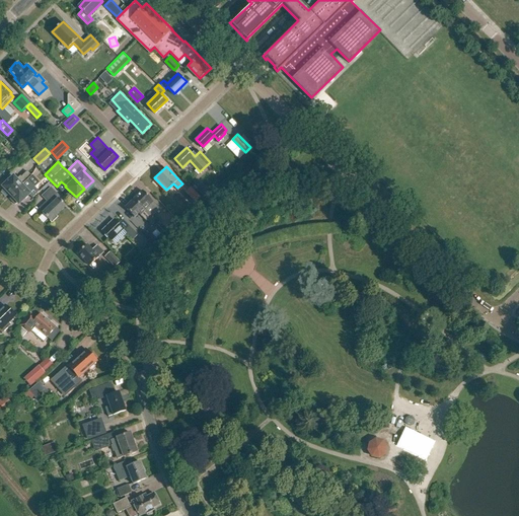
[(10,194),(31,174),(27,169),(21,175),(20,174),(16,177),(13,174),(2,185),(3,186),(2,189),(7,194),(10,193),(10,194)]
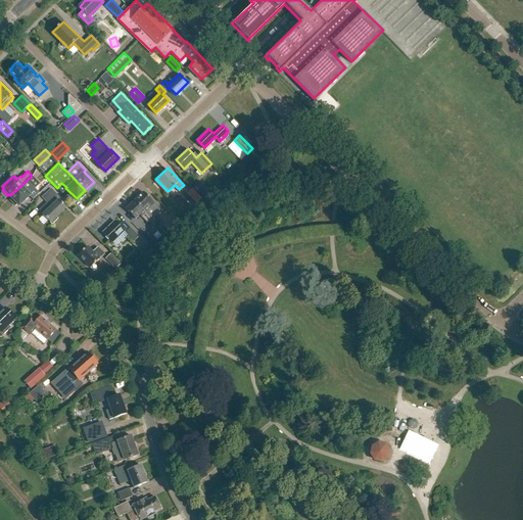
[(36,180),(32,176),(10,195),(11,196),(10,199),(15,203),(17,202),(19,204),(31,194),(28,190),(31,187),(31,186),(36,180)]
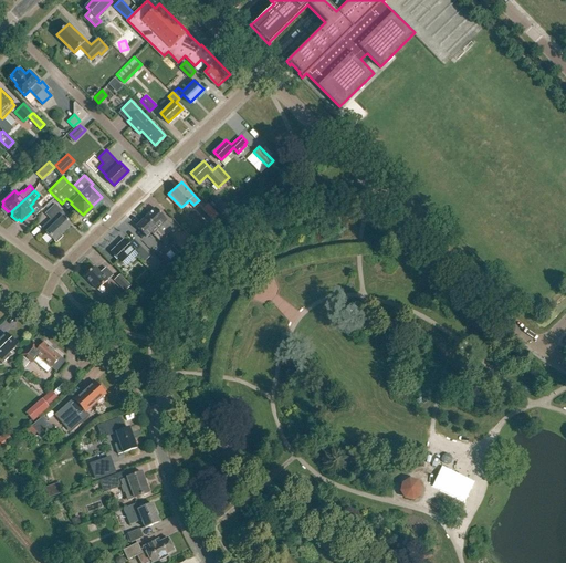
[(45,205),(53,197),(50,193),(41,200),(45,205)]
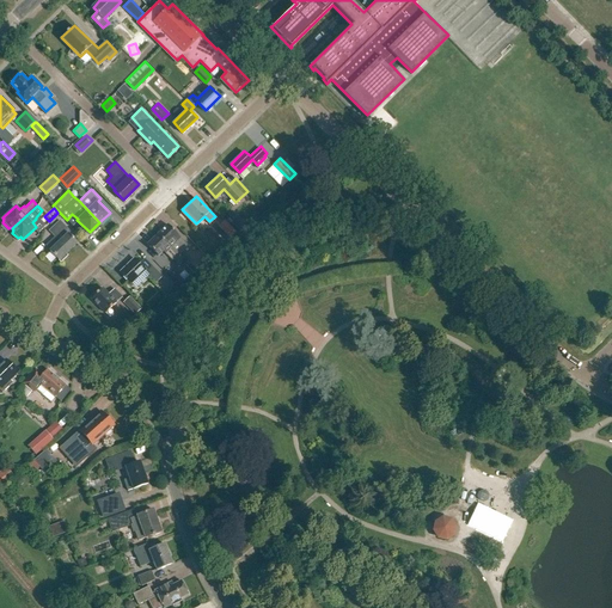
[(225,217),(230,223),(237,231),(245,223),(244,222),(232,209),(224,216),(225,217)]
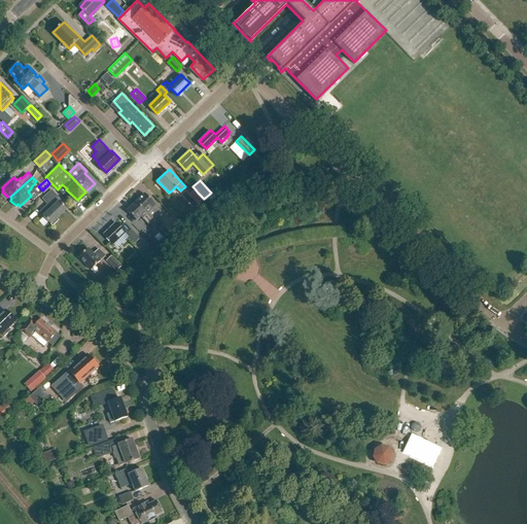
[(204,199),(198,193),(194,187),(188,193),(199,204),(204,199)]
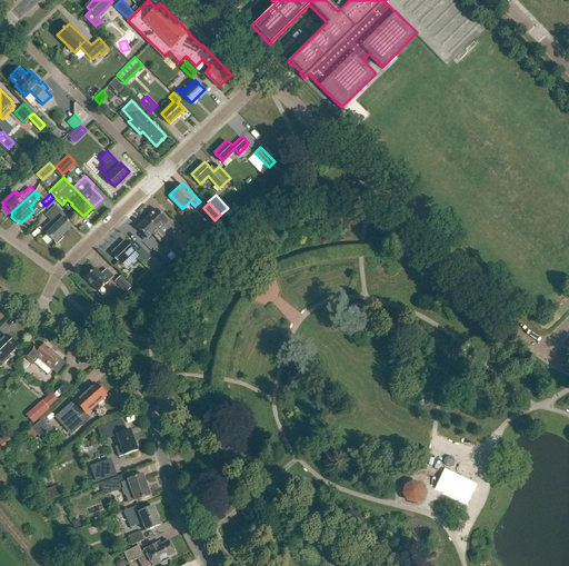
[(61,235),(72,225),(63,216),(66,215),(55,204),(46,214),(56,224),(47,232),(57,244),(63,237),(61,235)]
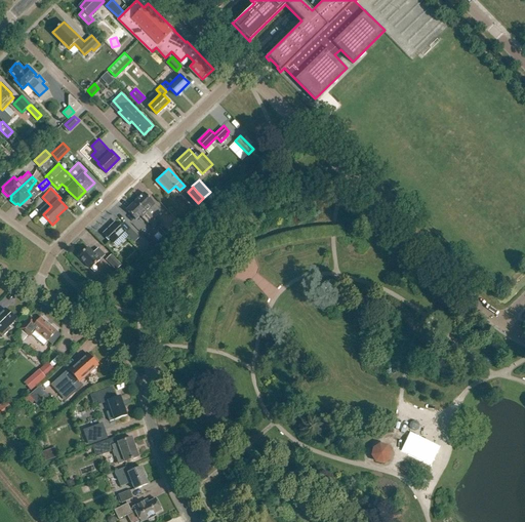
[(145,192),(135,200),(145,209),(147,211),(155,202),(145,192)]
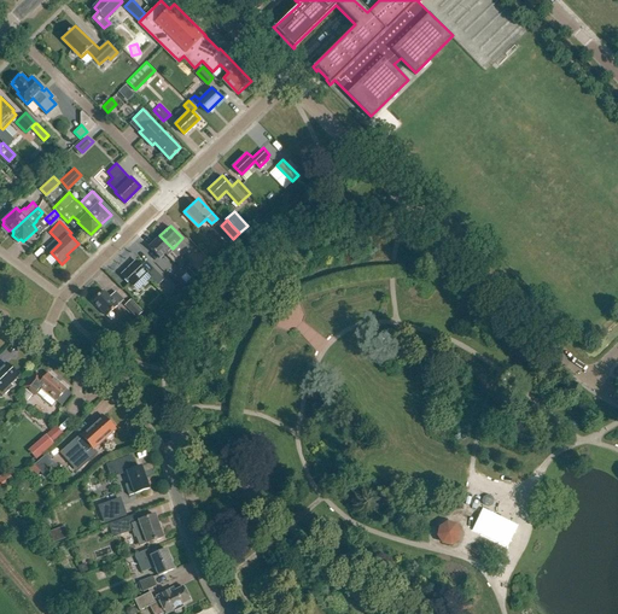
[(170,246),(159,235),(150,245),(159,256),(170,246)]
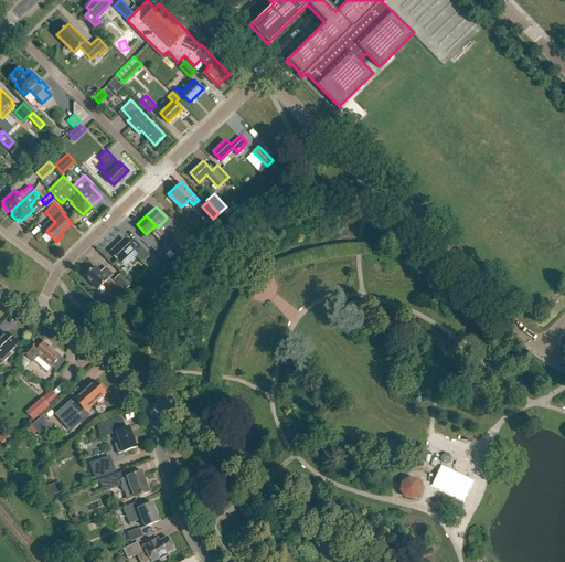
[(167,230),(163,233),(171,242),(174,239),(167,230)]
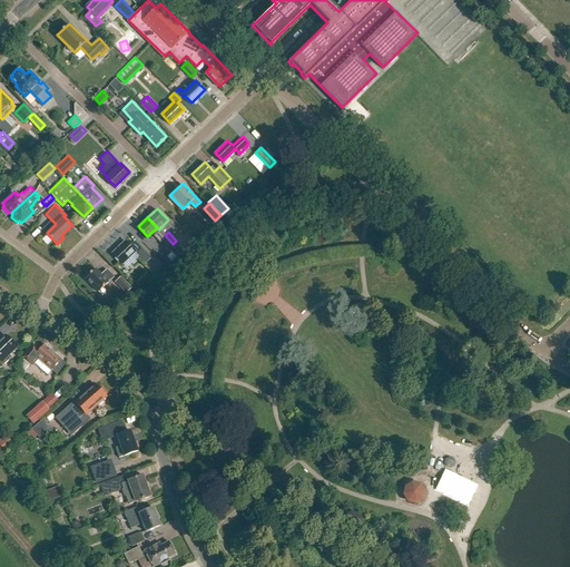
[(173,244),(165,235),(160,240),(168,247),(173,244)]
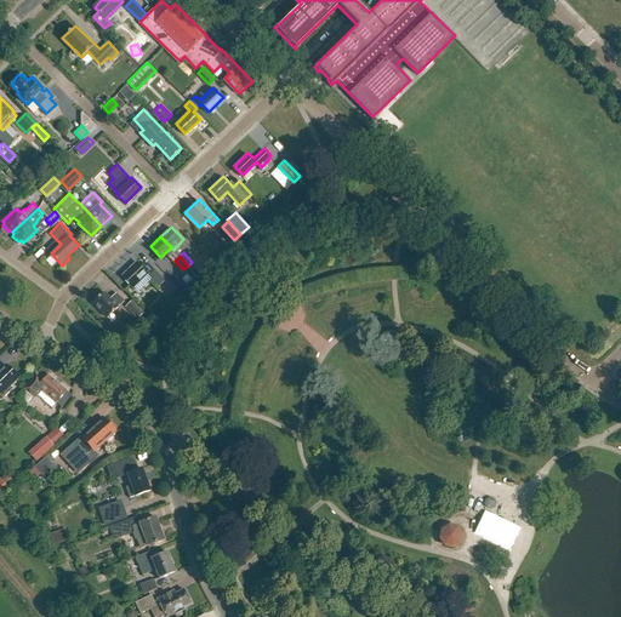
[(158,283),(163,276),(147,260),(141,264),(136,260),(123,273),(135,285),(148,272),(158,283)]
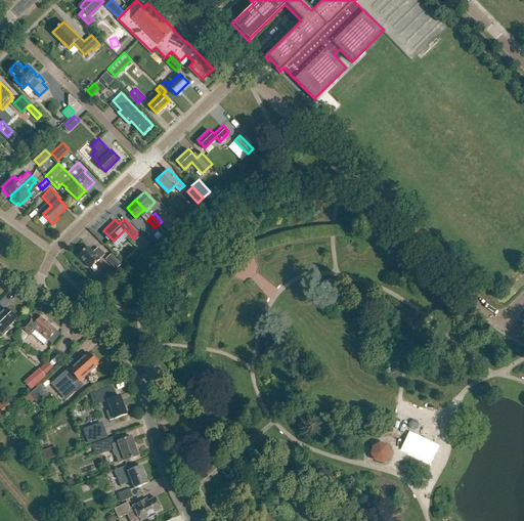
[(158,239),(149,229),(144,234),(154,243),(158,239)]
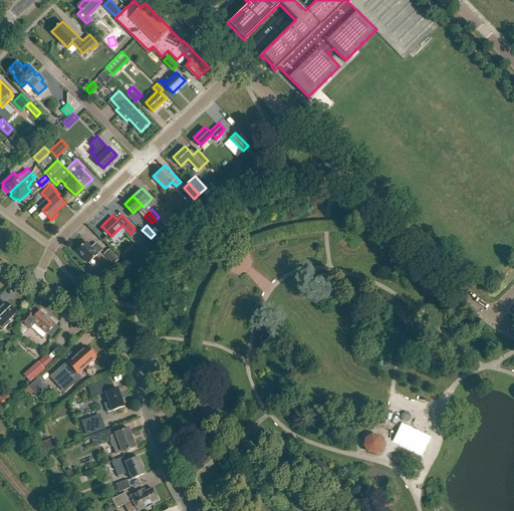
[(89,262),(103,248),(96,241),(91,245),(86,240),(82,244),(80,244),(78,246),(78,248),(77,249),(89,262)]
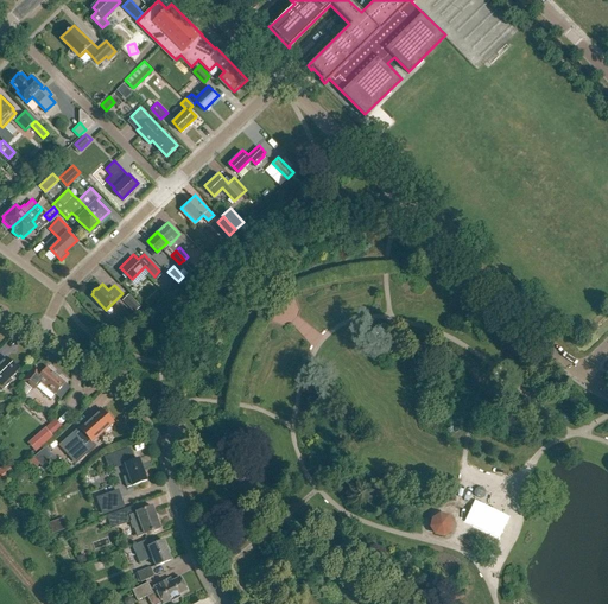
[(141,304),(128,292),(122,298),(134,311),(141,304)]
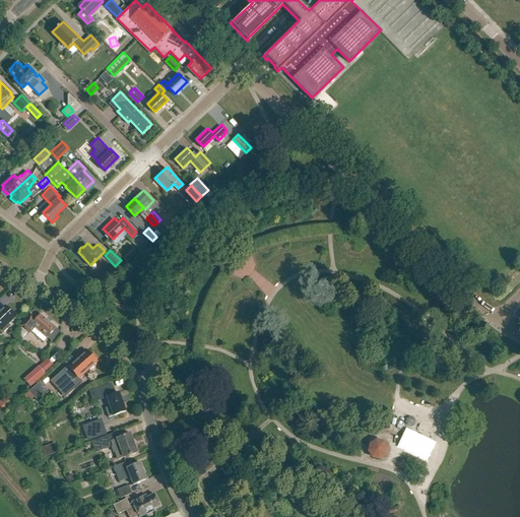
[(8,321),(14,314),(4,304),(0,307),(0,330),(1,331),(10,323),(8,321)]
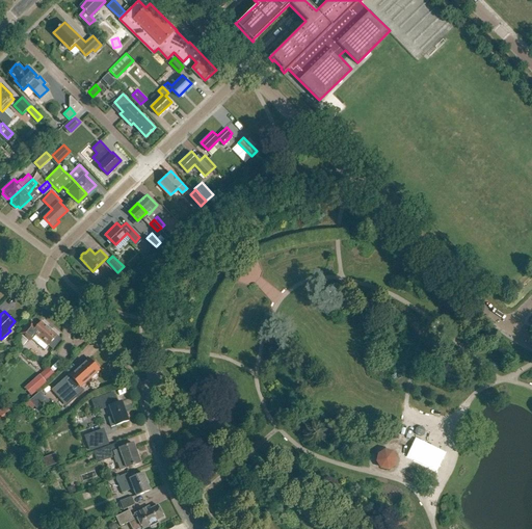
[(30,319),(20,332),(29,340),(35,332),(48,343),(53,347),(61,337),(56,333),(42,320),(37,325),(35,324),(36,323),(30,319)]
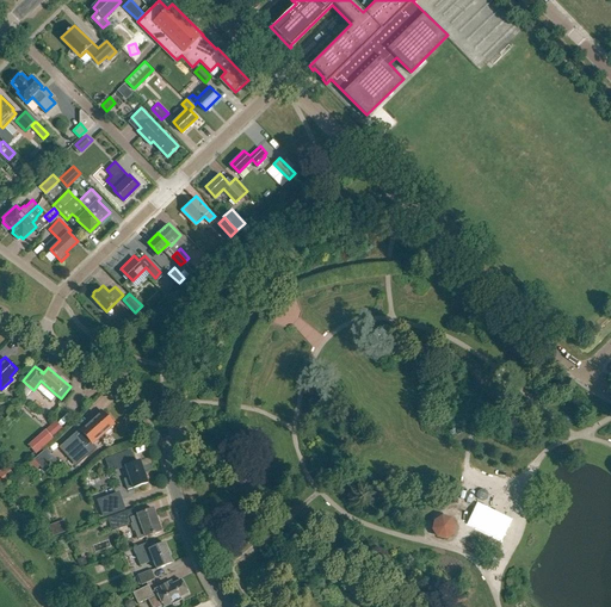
[(112,433),(112,429),(111,427),(115,423),(112,422),(112,420),(110,417),(109,417),(103,410),(81,429),(80,429),(66,443),(78,457),(93,444),(93,443),(104,433),(106,435),(109,435),(112,433)]
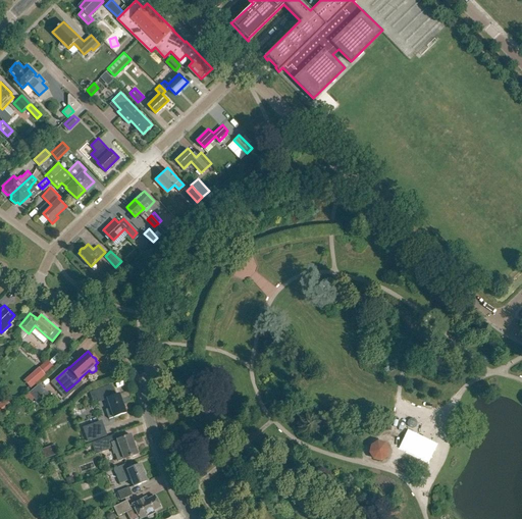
[(39,365),(23,378),(31,386),(45,373),(39,365)]
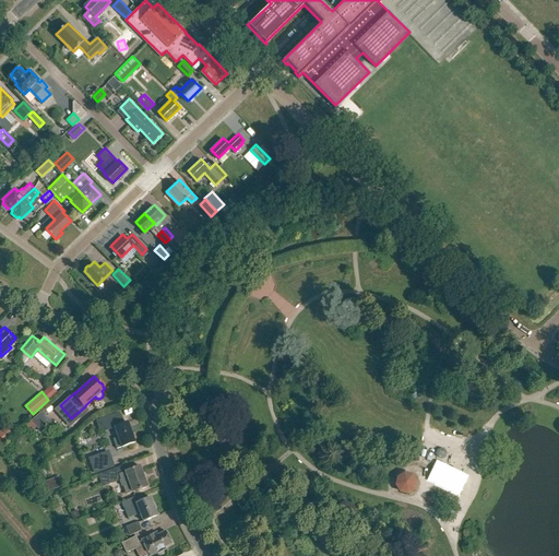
[(43,432),(54,422),(43,410),(31,420),(43,432)]
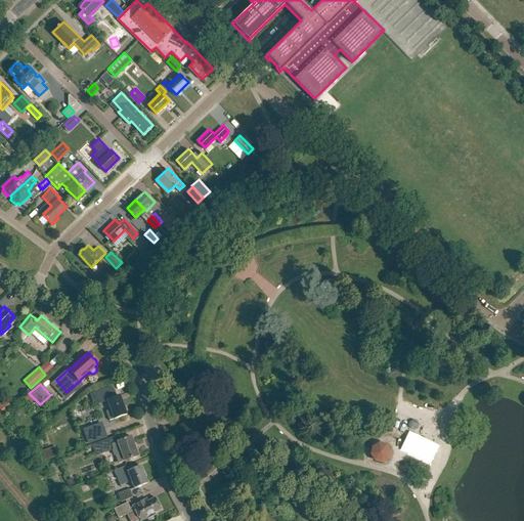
[(106,395),(111,407),(105,408),(110,419),(114,417),(114,418),(127,414),(120,394),(115,396),(112,385),(90,392),(93,400),(106,395)]
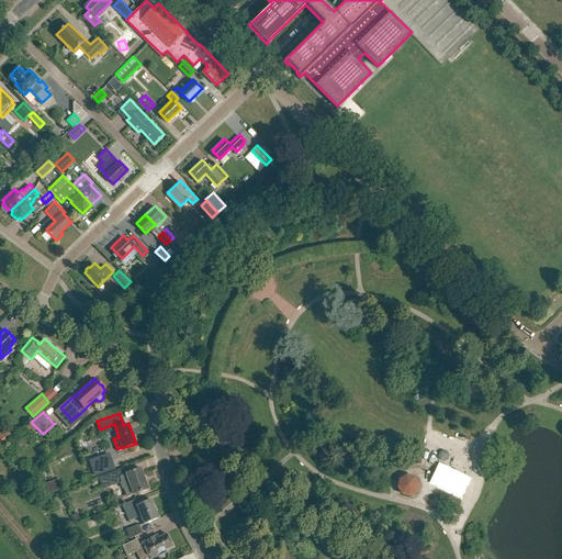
[(0,446),(12,436),(4,427),(0,431),(0,446)]
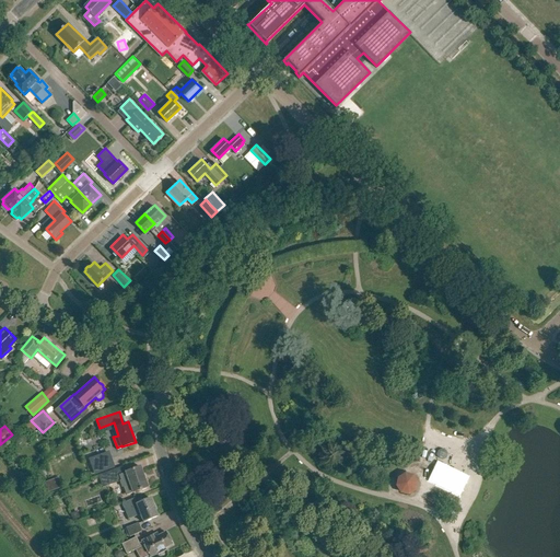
[(113,465),(108,453),(95,457),(100,470),(113,465)]
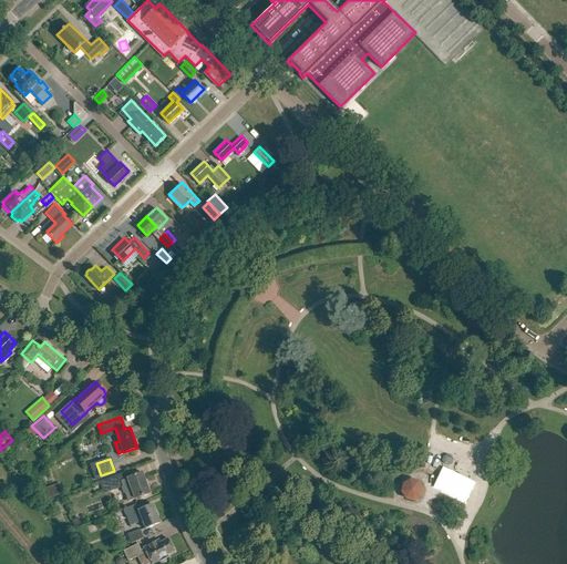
[(135,498),(150,492),(143,471),(127,477),(125,470),(120,472),(124,485),(122,486),(123,491),(124,491),(127,500),(135,498)]
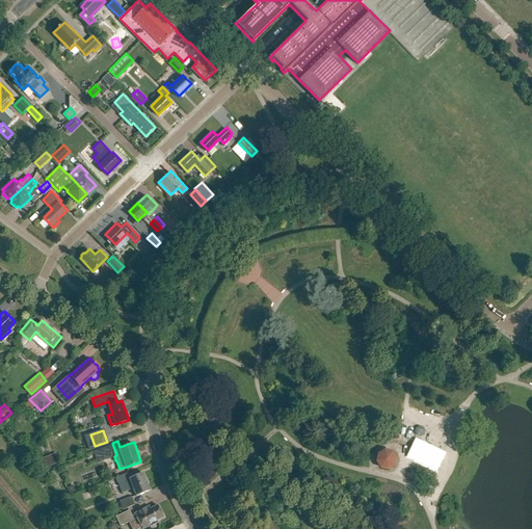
[(114,456),(116,455),(112,443),(94,450),(98,461),(114,456)]
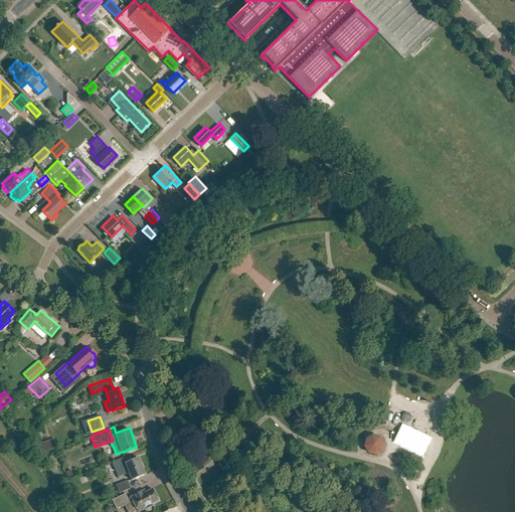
[(379,431),(364,442),(372,452),(376,449),(379,453),(390,444),(379,431)]
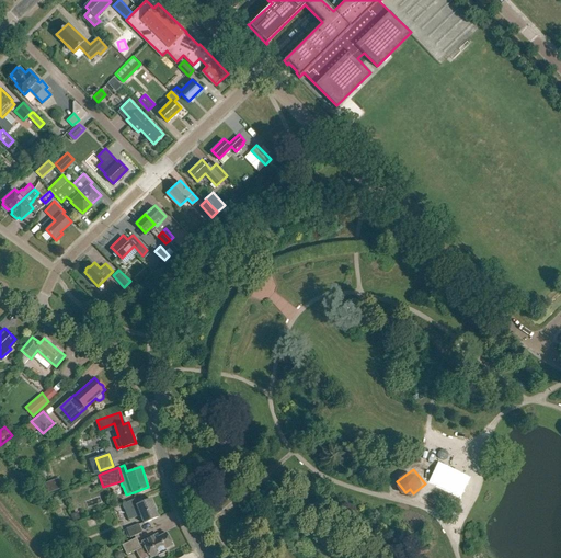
[(144,522),(158,515),(151,498),(137,503),(135,497),(122,502),(127,513),(134,511),(136,514),(140,513),(144,522)]
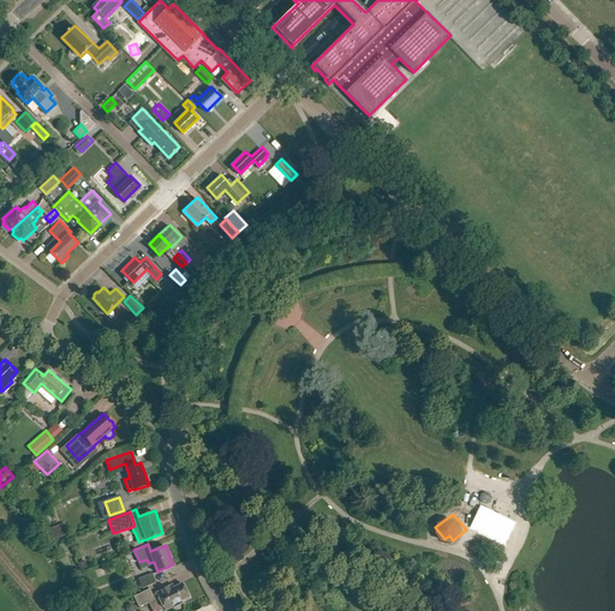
[(151,570),(138,576),(142,586),(156,580),(151,570)]
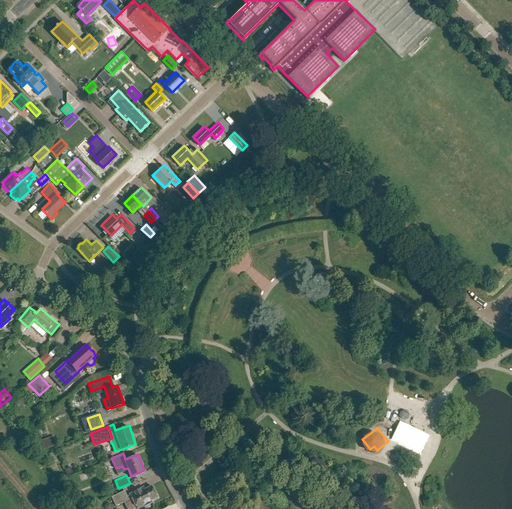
[(150,500),(158,496),(152,485),(145,489),(143,486),(129,493),(126,495),(123,490),(111,496),(116,505),(123,501),(127,508),(130,508),(136,506),(137,507),(143,504),(144,505),(151,501),(150,500)]
